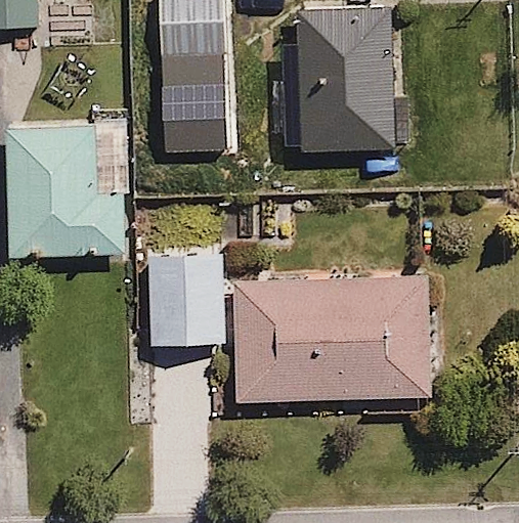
[(36,0),(0,0),(0,28),(37,26),(36,0)]
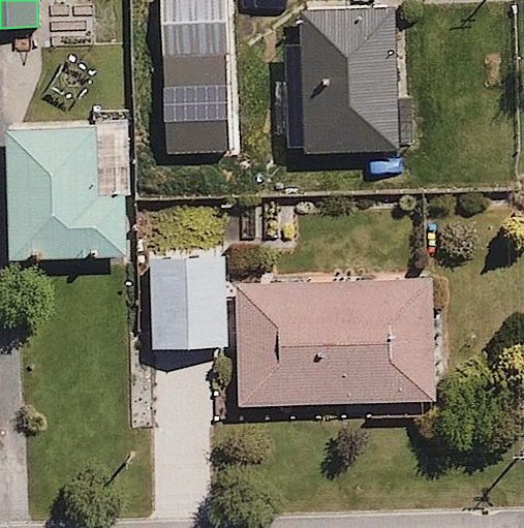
[(225,0),(157,0),(160,63),(228,61),(225,0)]
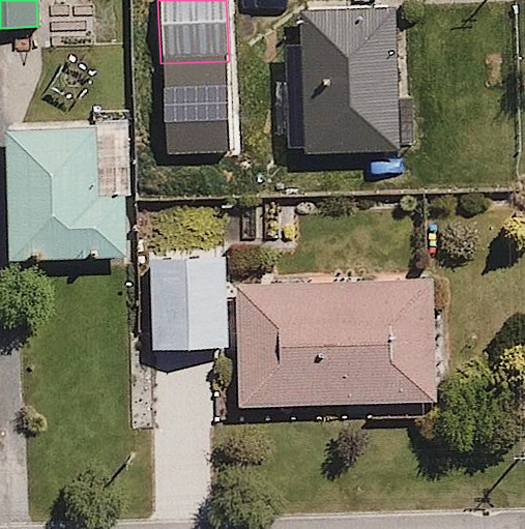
[(398,0),(373,0),(296,4),(303,157),(406,152),(398,0)]
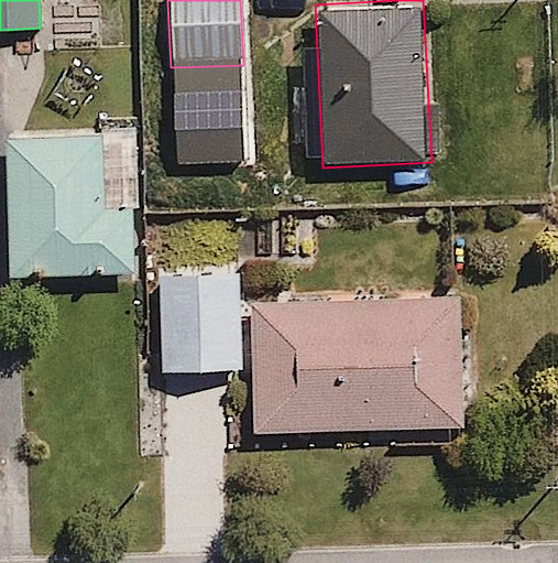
[(101,130),(6,132),(9,274),(135,272),(133,208),(104,209),(101,130)]
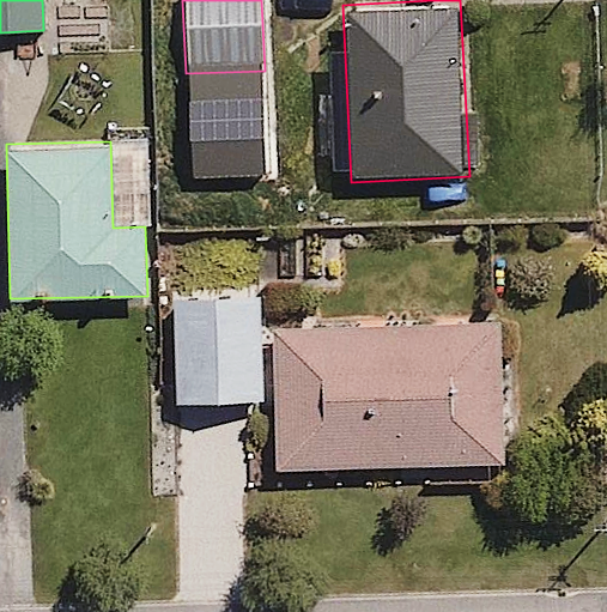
[(260,291),(169,296),(174,406),(266,401),(260,291)]
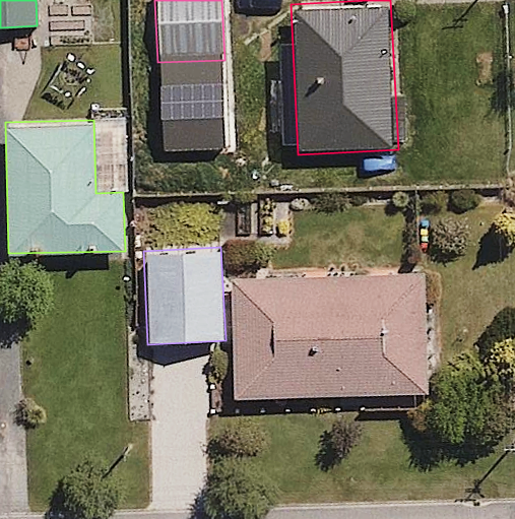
[(429,273),(231,278),(234,400),(432,395),(429,273)]
